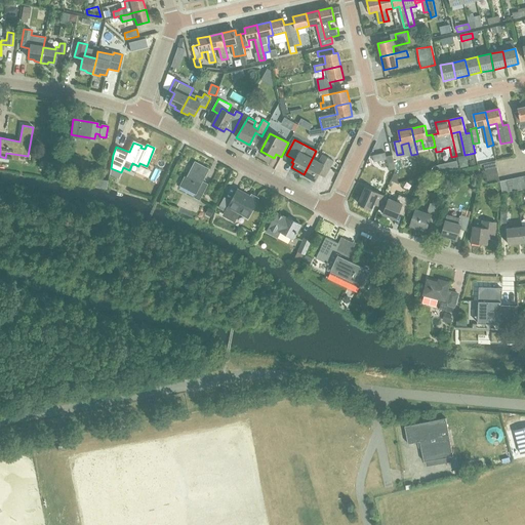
[(386,153),(372,156),(374,162),(387,159),(386,153)]
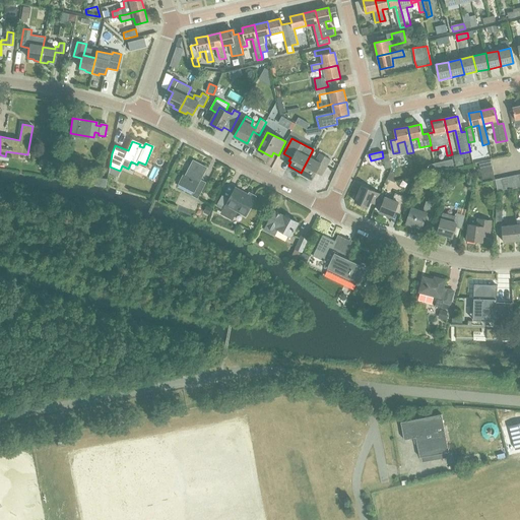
[(309,157),(301,173),(313,179),(318,170),(323,173),(330,158),(320,153),(316,160),(309,157)]
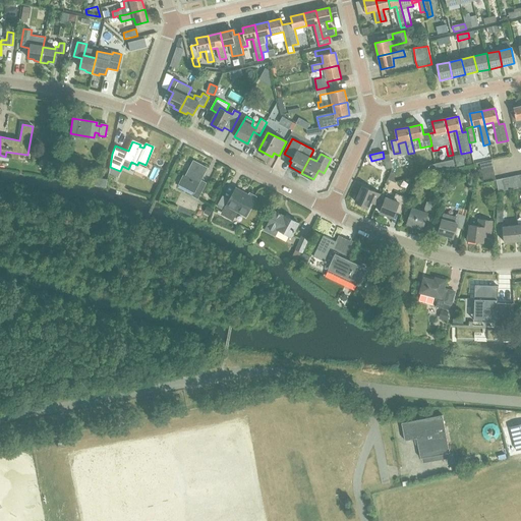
[(384,156),(387,170),(393,168),(390,154),(384,156)]
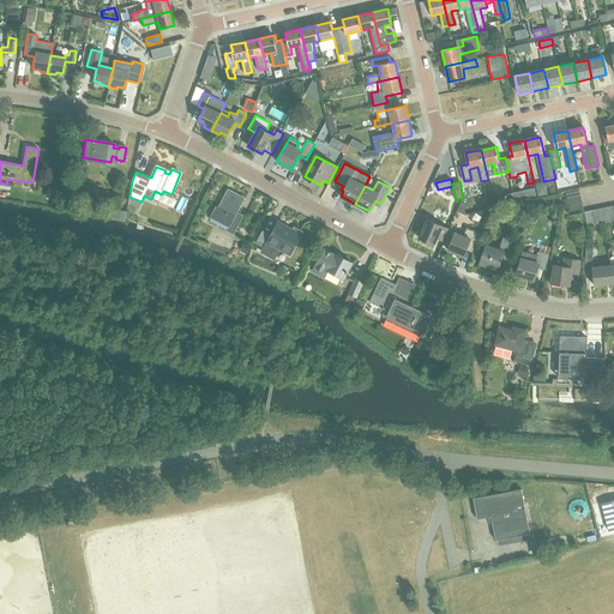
[(546,185),(537,187),(540,197),(548,194),(546,185)]
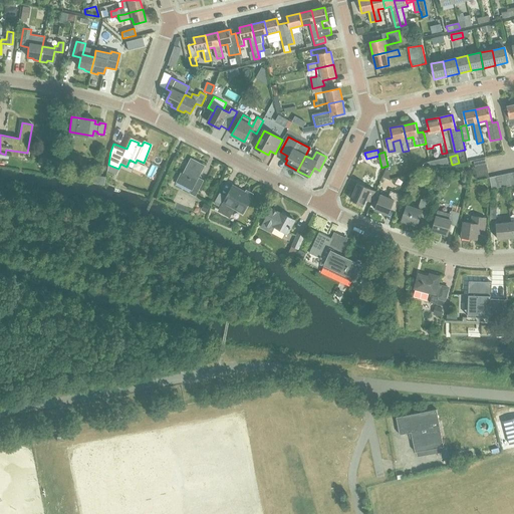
[(198,178),(205,166),(192,159),(184,174),(182,173),(177,181),(192,189),(190,193),(195,196),(203,181),(198,178)]
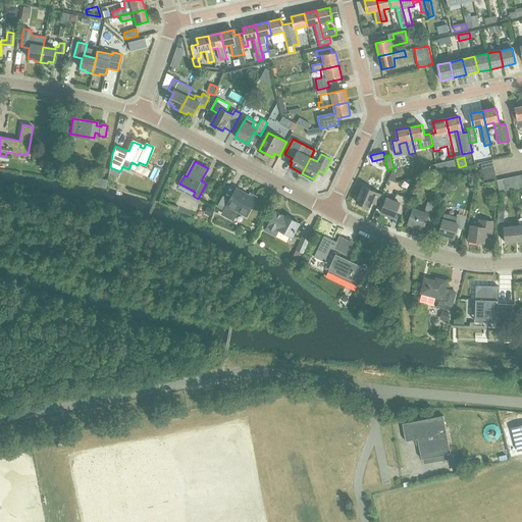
[(481,164),(482,170),(494,167),(493,161),(481,164)]
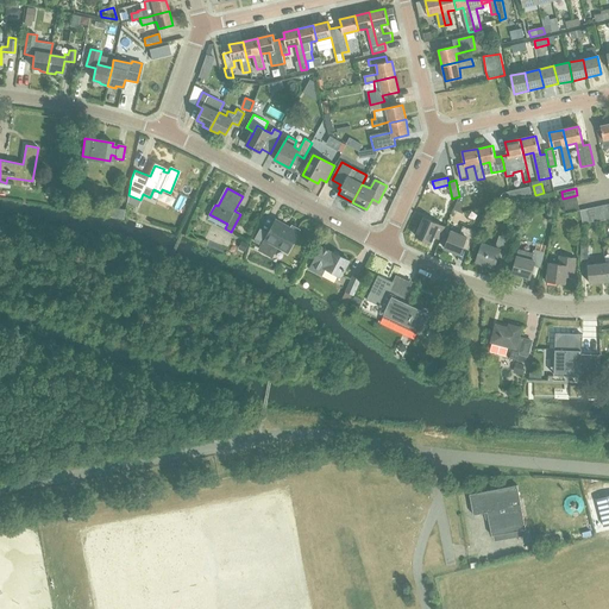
[(563,199),(565,206),(578,203),(577,195),(563,199)]
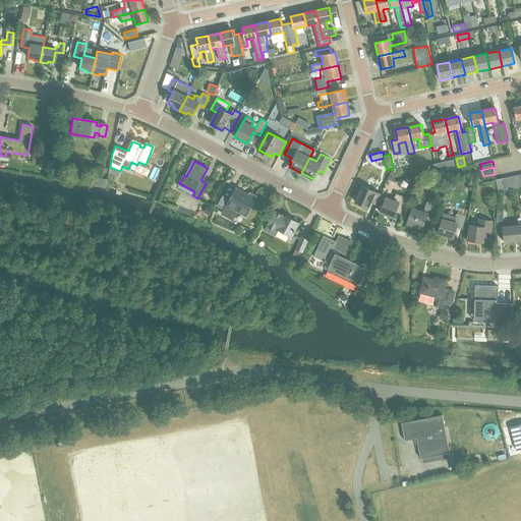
[(484,182),(497,180),(495,174),(483,176),(484,182)]
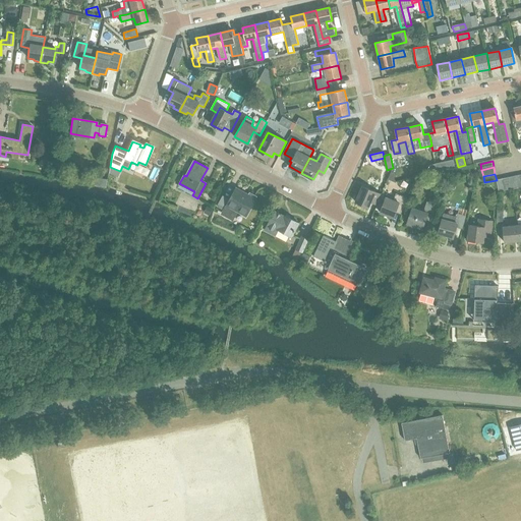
[(514,176),(508,178),(510,189),(516,188),(514,176)]
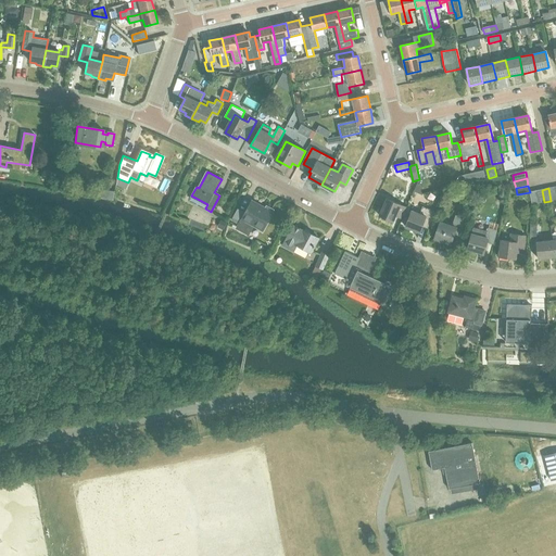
[(535,191),(530,192),(532,205),(539,204),(535,191)]
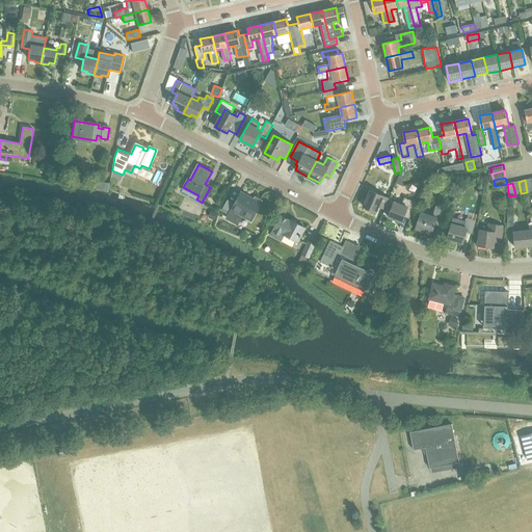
[(384,209),(390,198),(370,190),(363,206),(376,212),(379,206),(384,209)]
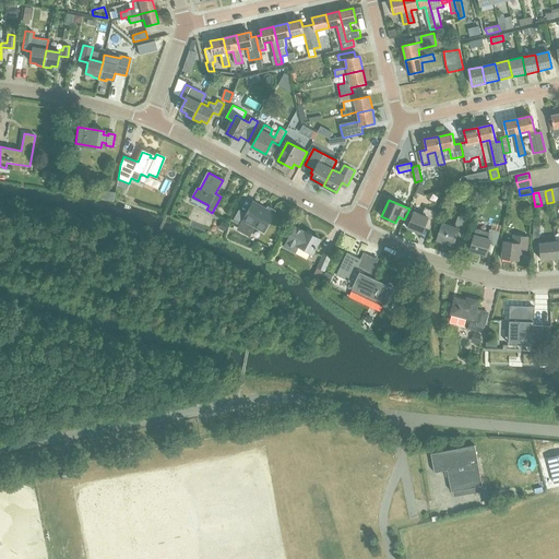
[(239,211),(234,221),(240,225),(239,228),(251,236),(256,226),(264,232),(276,211),(268,206),(265,211),(260,207),(261,205),(253,201),(246,214),(239,211)]
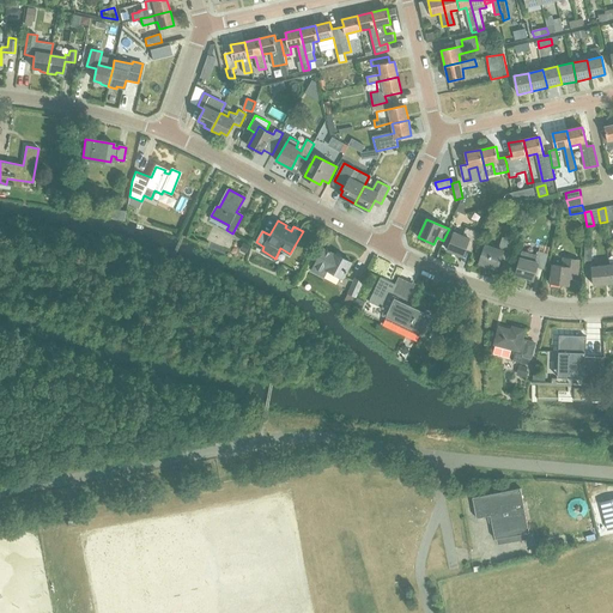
[(472,252),(479,232),(466,228),(463,236),(454,232),(448,250),(463,256),(466,249),(472,252)]
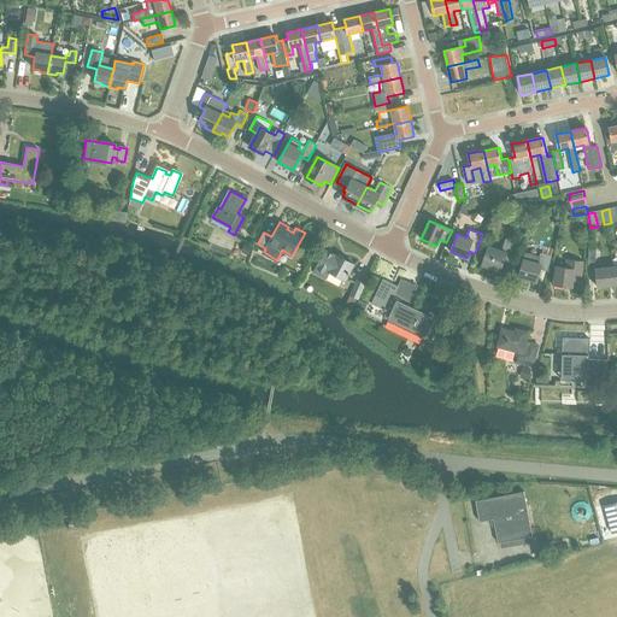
[(513,258),(518,244),(506,239),(501,251),(488,246),(482,264),(500,270),(506,256),(513,258)]
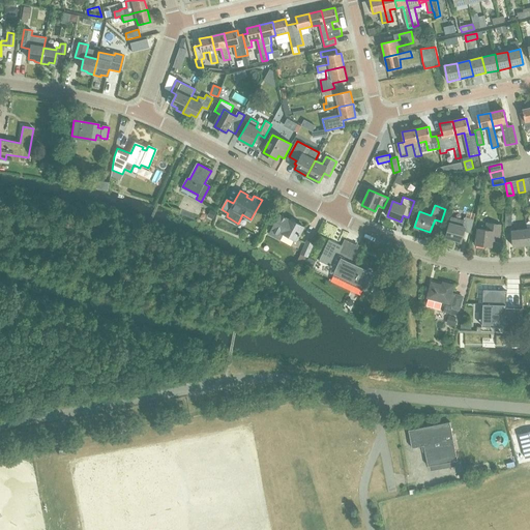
[(281,215),(270,234),(280,239),(283,233),(296,240),(303,227),(290,218),(289,219),(281,215)]
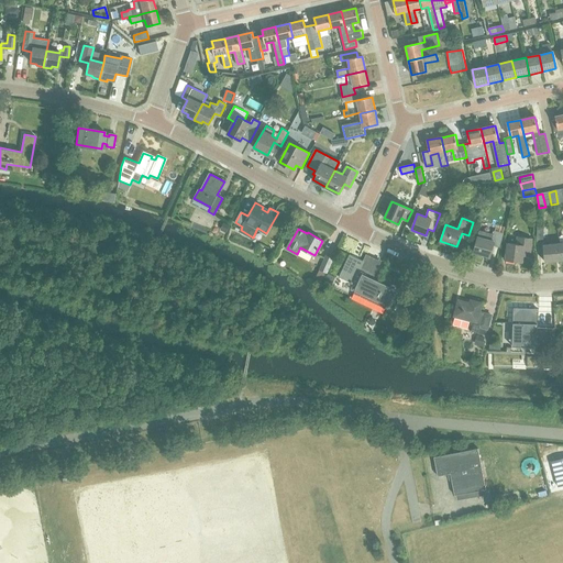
[(494,231),(494,233),(481,230),(474,253),(489,257),(493,246),(500,247),(504,234),(494,231)]
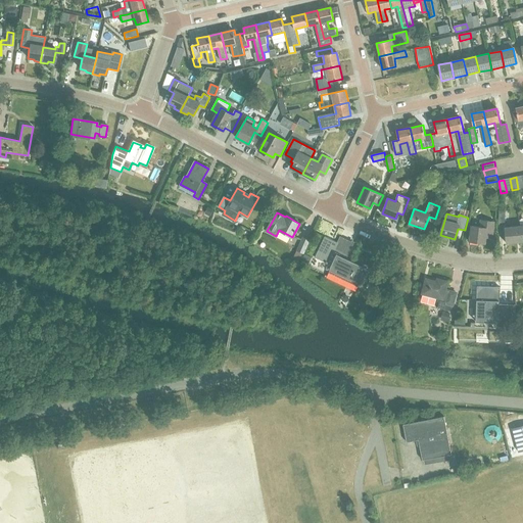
[(492,238),(494,222),(481,221),(480,228),(472,227),(470,242),(485,244),(485,237),(492,238)]
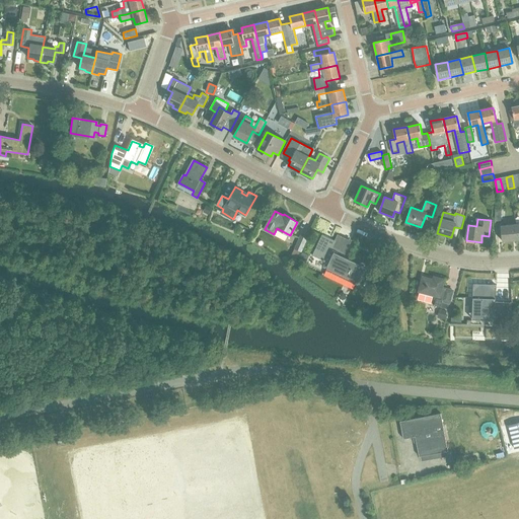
[(517,240),(516,224),(501,226),(502,241),(517,240)]
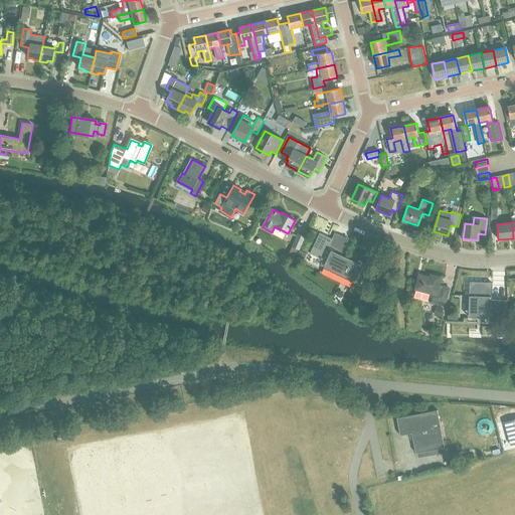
[(346,238),(335,232),(332,238),(320,233),(311,253),(326,261),(325,265),(324,268),(353,282),(354,279),(355,279),(361,265),(360,264),(360,265),(332,251),(333,250),(331,249),(331,251),(327,249),(329,245),(343,252),(350,237),(347,236),(346,238)]
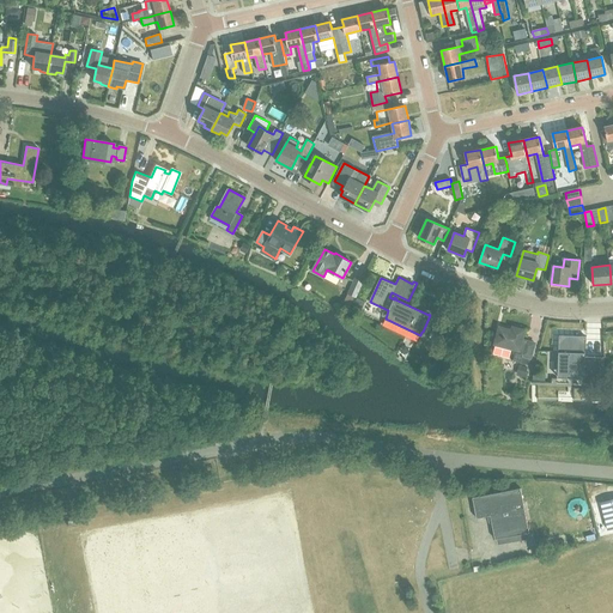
[(356,278),(349,295),(356,297),(363,281),(356,278)]
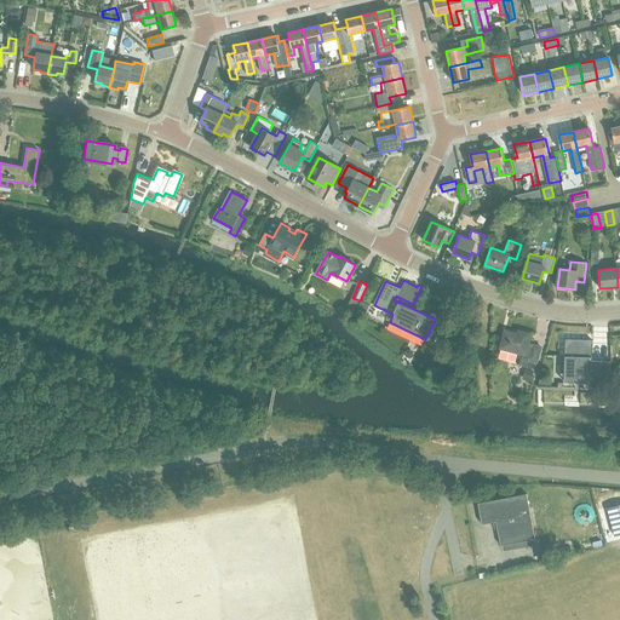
[(501,348),(499,355),(516,359),(518,352),(522,354),(518,365),(527,367),(529,360),(537,362),(541,348),(528,344),(530,334),(522,332),(522,336),(505,331),(500,348),(501,348)]
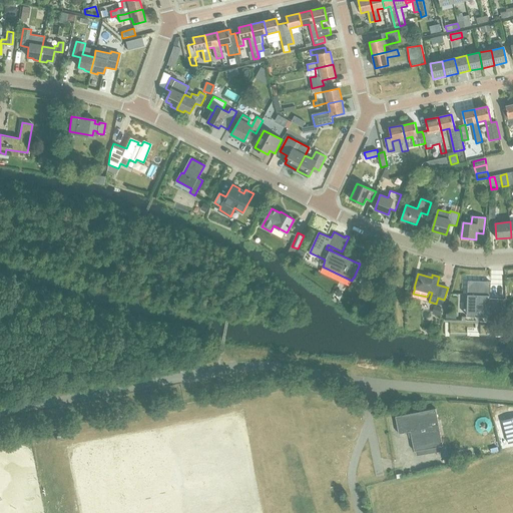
[(490,281),(468,280),(467,316),(489,317),(489,319),(505,320),(505,299),(490,299),(490,281)]
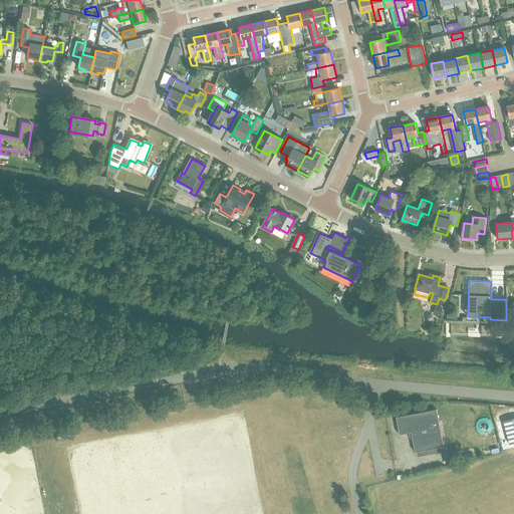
[(436,306),(433,314),(441,316),(443,308),(436,306)]
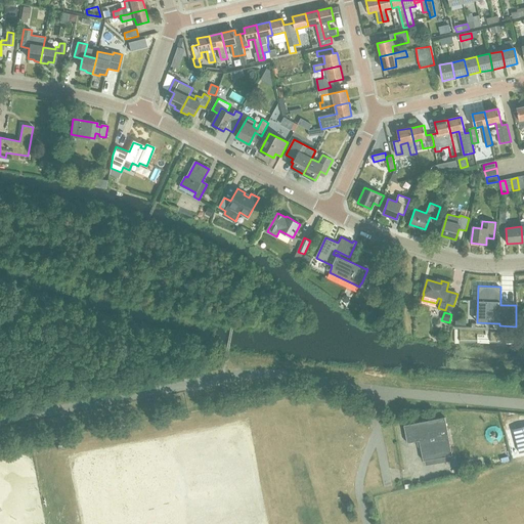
[(423,461),(452,455),(445,418),(404,425),(407,443),(420,441),(423,461)]
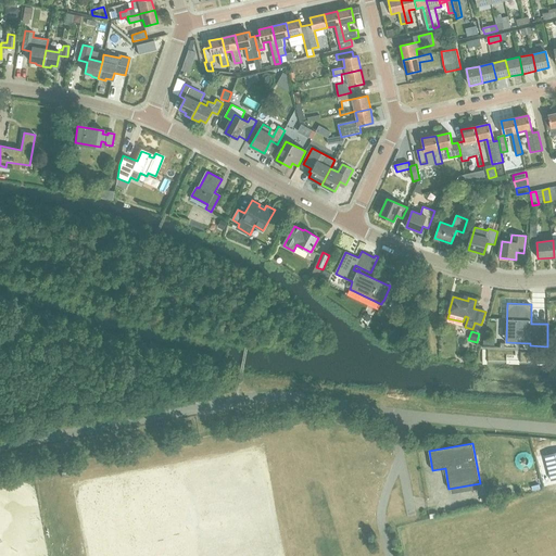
[(519,455),(527,463),(531,458),(523,451),(519,455)]
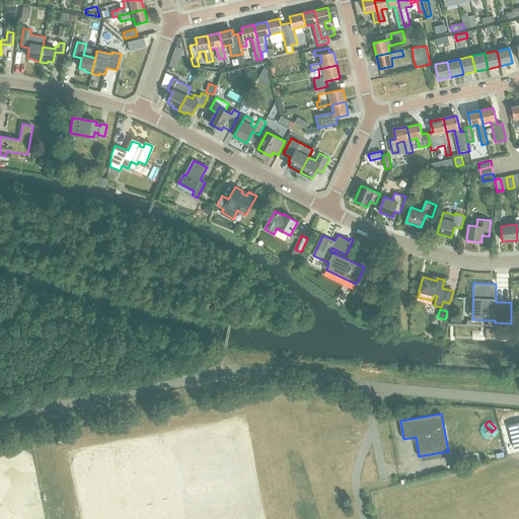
[(510,436),(518,433),(518,424),(518,423),(507,426),(510,436)]
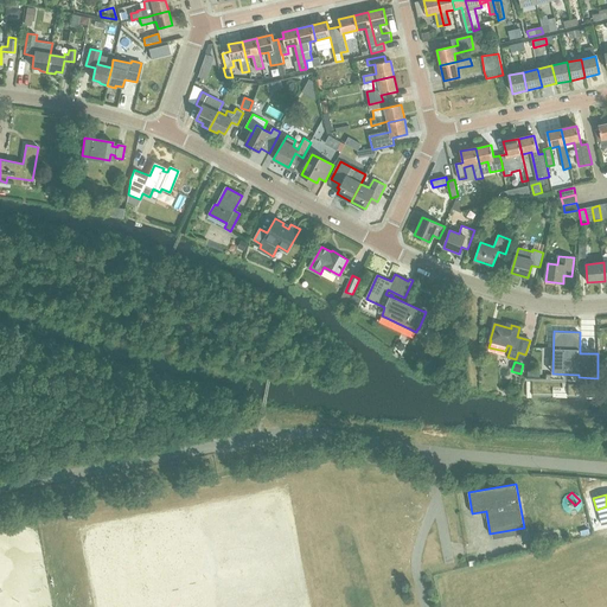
[(383,575),(382,566),(389,566),(388,553),(371,555),(374,575),(383,575)]
